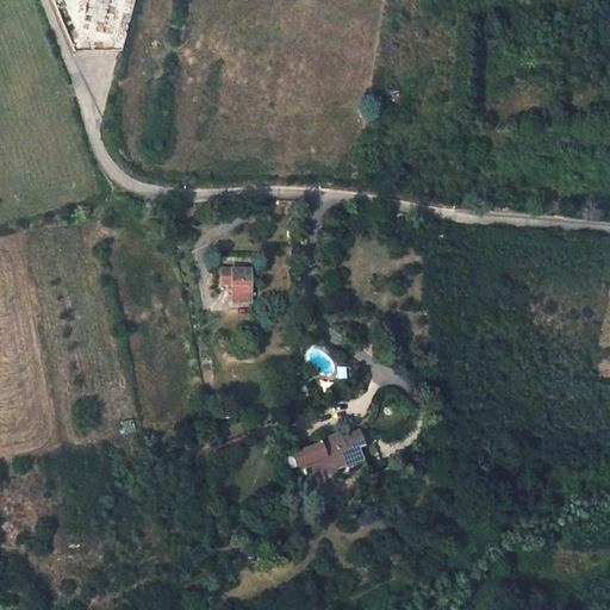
[(398,92),(386,91),(385,103),(397,103),(398,92)]
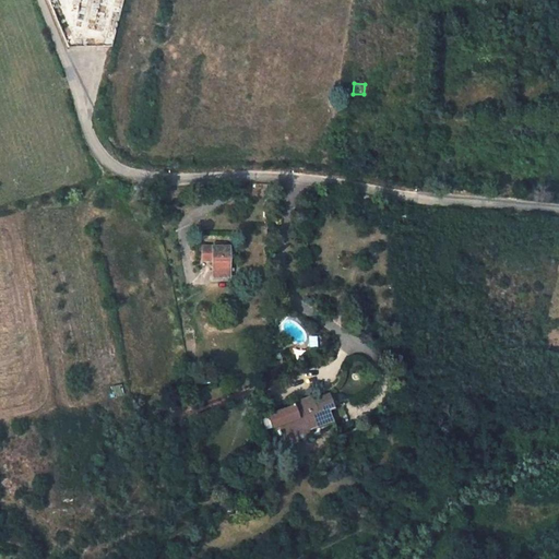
[(212,247),(202,247),(202,261),(212,261),(212,276),(228,276),(228,247),(212,247)]
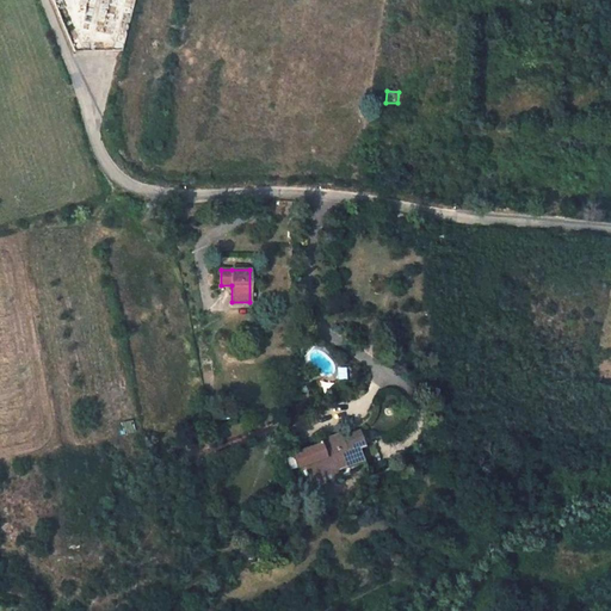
[(233,411),(218,412),(220,420),(234,419),(233,411)]
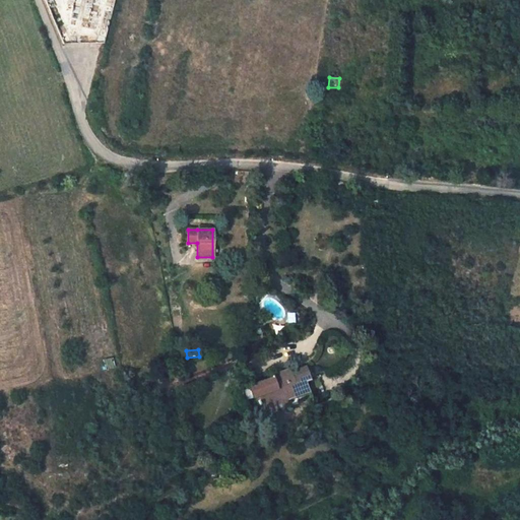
[(115,367),(113,358),(103,360),(106,370),(115,367)]
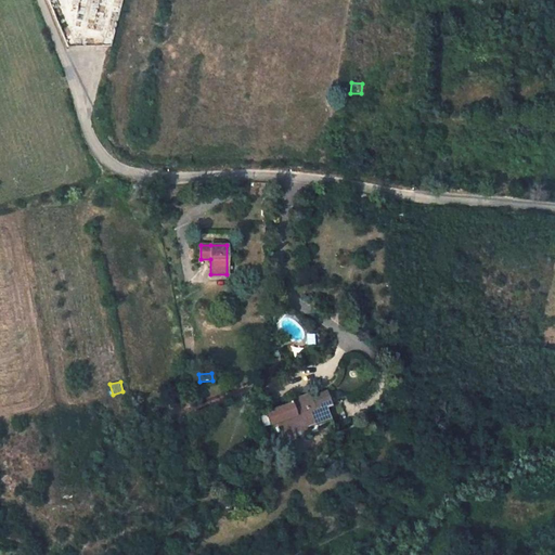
[(260,415),(266,413),(270,424),(271,423),(276,437),(306,426),(328,417),(324,407),(330,404),(324,390),(311,395),(310,391),(297,396),(299,400),(292,403),(289,399),(287,400),(287,402),(259,413),(260,415)]
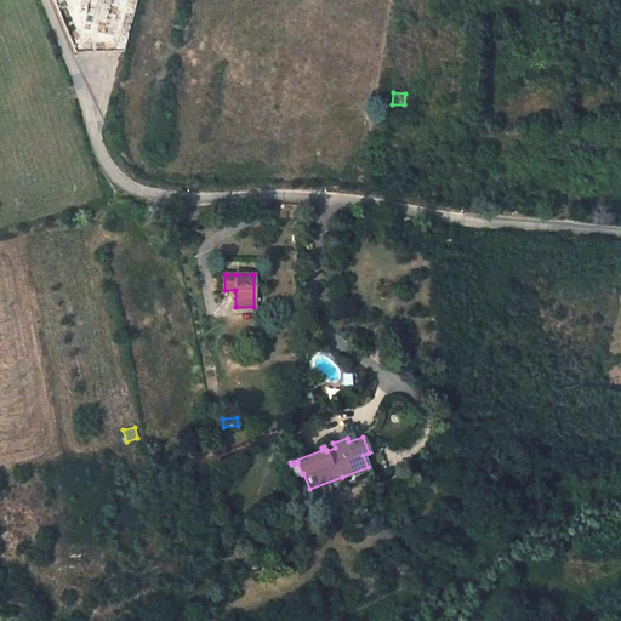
[(297,462),(291,465),(295,477),(302,474),(297,462)]
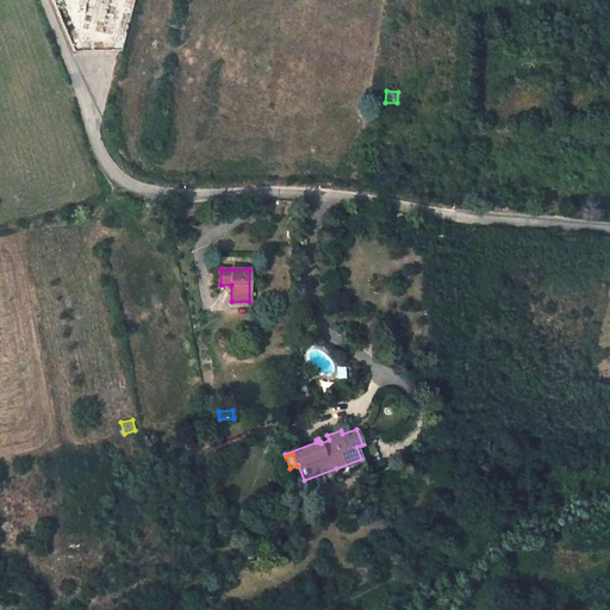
[(337,473),(336,468),(304,480),(305,485),(337,473)]
